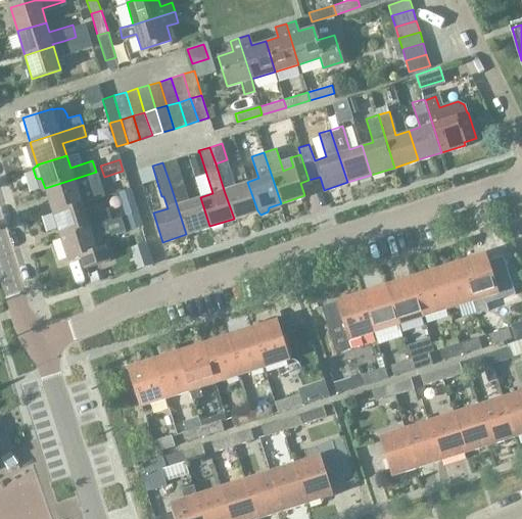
[(52,211),(82,202),(104,195),(96,172),(45,188),(52,211)]
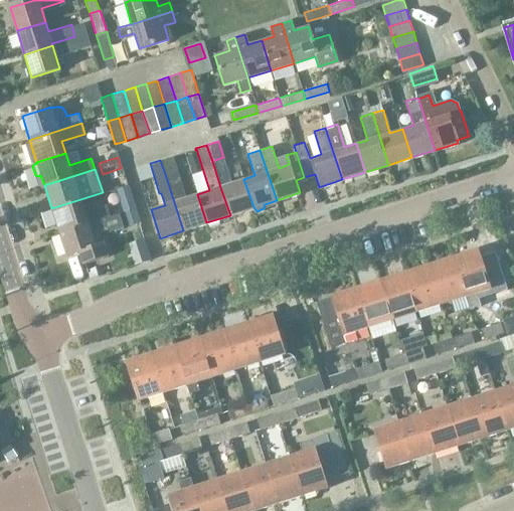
[(179,176),(167,180),(183,230),(206,222),(197,194),(186,198),(179,176)]
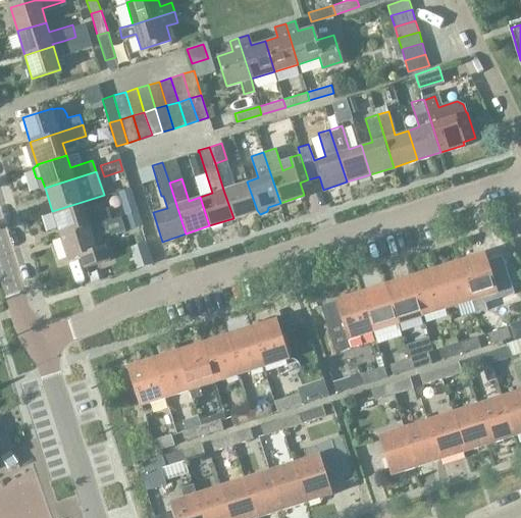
[(233,218),(257,210),(247,182),(223,190),(233,218)]
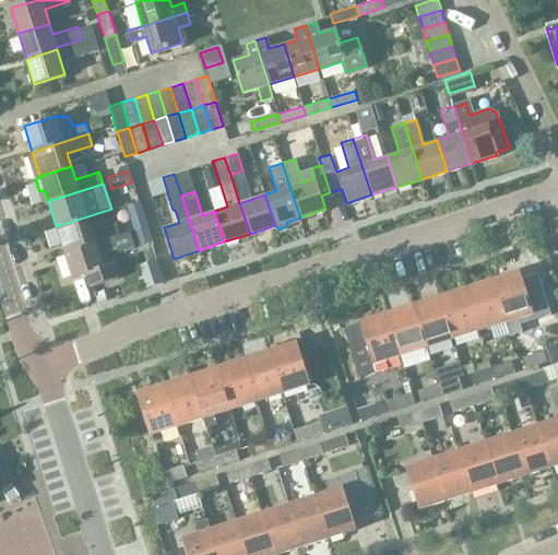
[(138,199),(129,202),(134,220),(143,216),(138,199)]
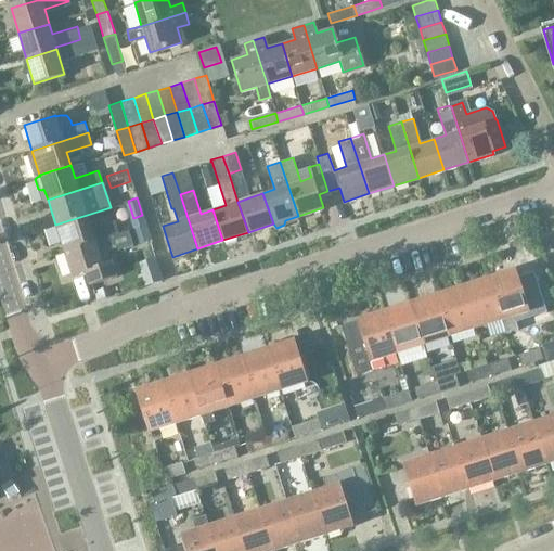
[(87,215),(55,225),(63,250),(118,232),(115,219),(91,228),(87,215)]
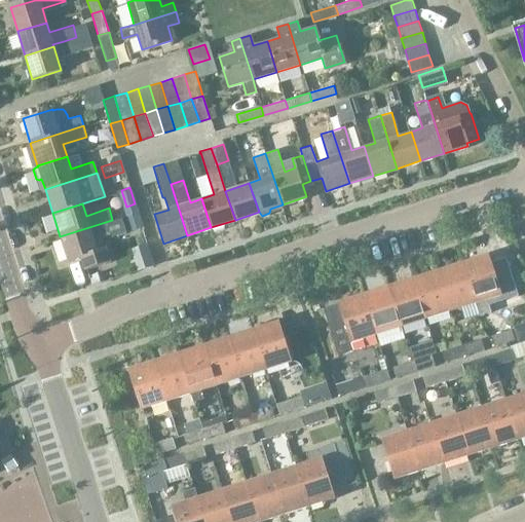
[(112,220),(60,236),(68,261),(98,252),(94,238),(110,233),(111,236),(126,231),(121,218),(112,220)]
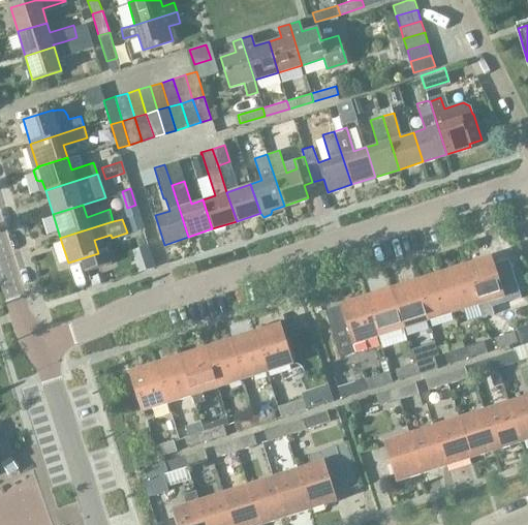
[(465,263),(477,304),(480,315),(493,311),(489,300),(502,296),(490,255),(465,263)]
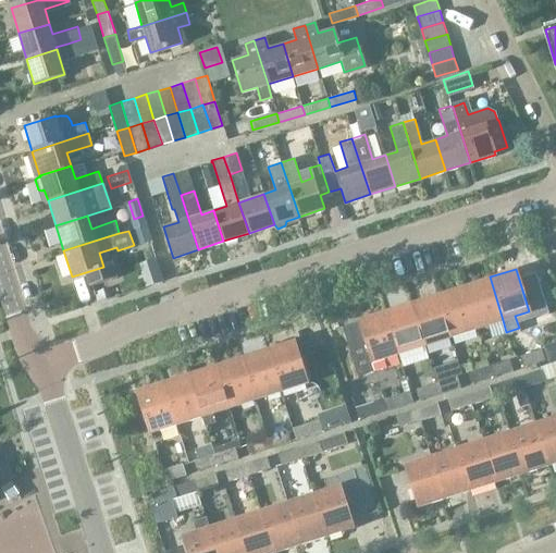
[(477,328),(503,320),(490,277),(464,285),(477,328)]
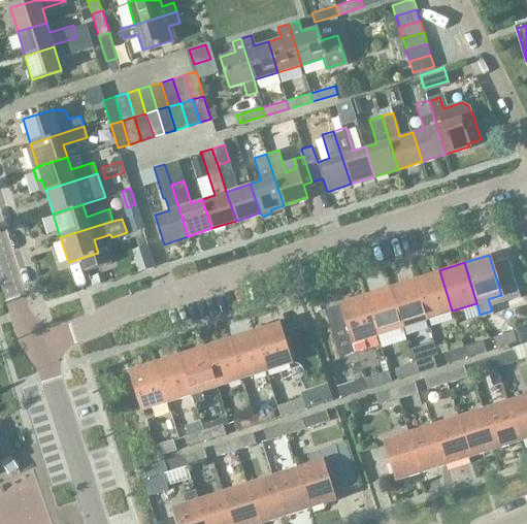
[(427,319),(452,310),(439,270),(414,277),(427,319)]
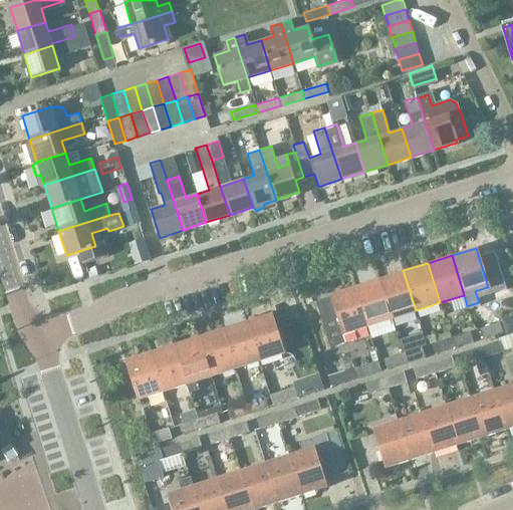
[(403,270),(378,278),(392,318),(416,310),(403,270)]
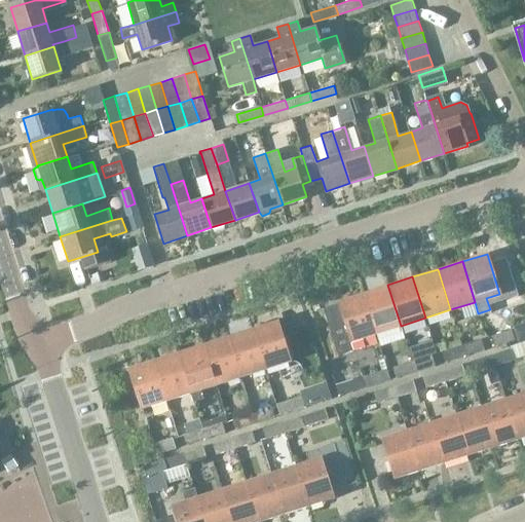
[(401,326),(387,285),(363,293),(375,333),(401,326)]
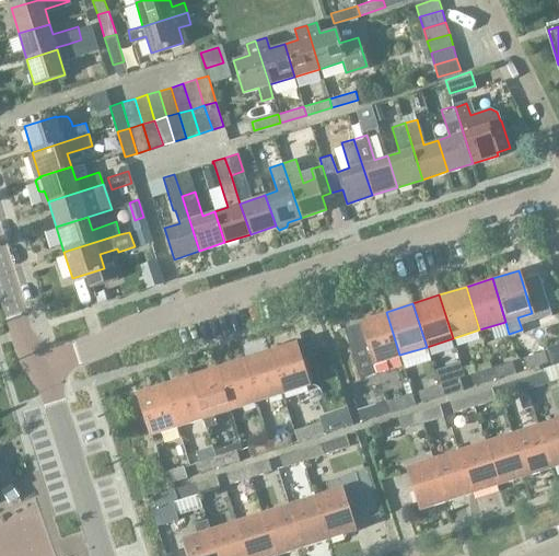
[(386,359),(399,355),(386,312),(360,320),(360,321),(344,326),(349,342),(360,377),(388,367),(386,359)]
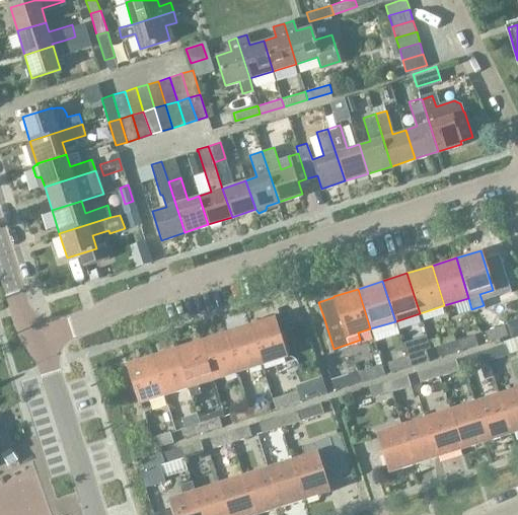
[(248,323),(262,363),(286,355),(274,315),(248,323)]
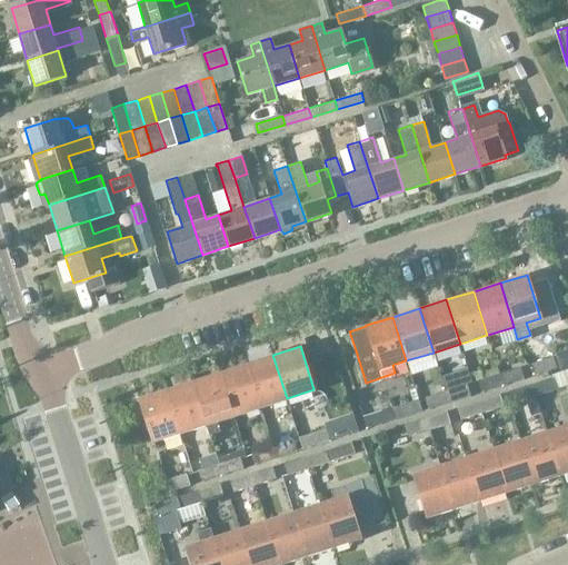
[(551,354),(530,360),(535,373),(556,365),(551,354)]
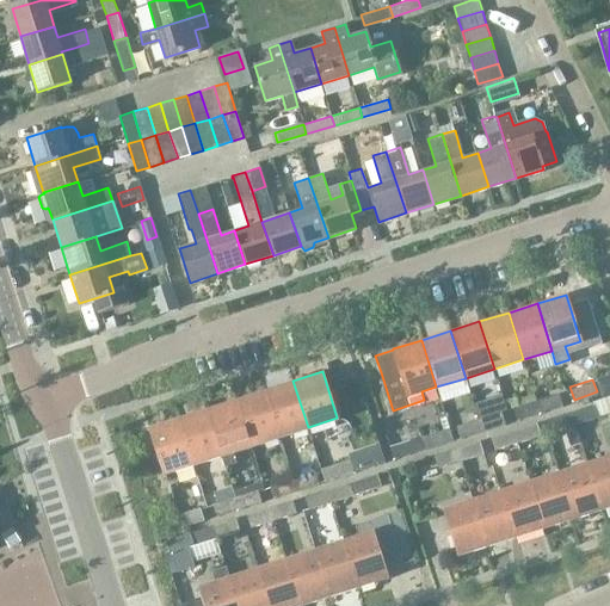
[(264,390),(279,437),(308,427),(293,381),(264,390)]
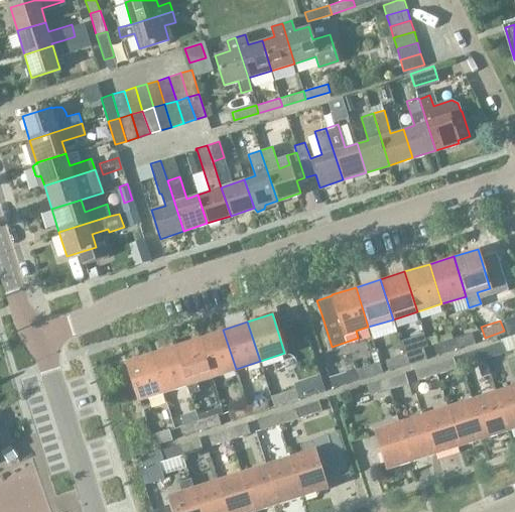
[(212,376),(236,369),(223,330),(199,337),(212,376)]
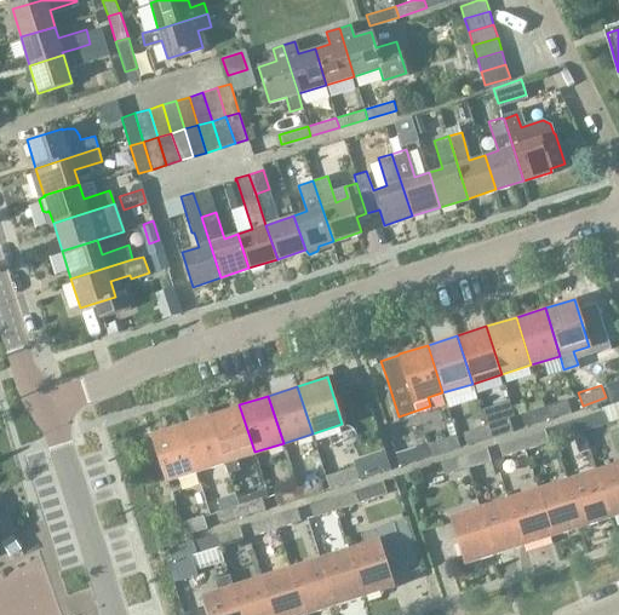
[(543,403),(546,417),(569,409),(566,396),(543,403)]
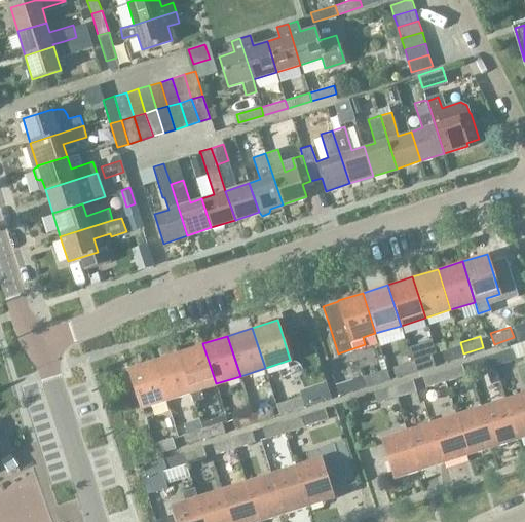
[(444,360),(463,353),(460,342),(459,342),(458,337),(444,341),(443,339),(437,341),(439,349),(441,348),(444,360)]
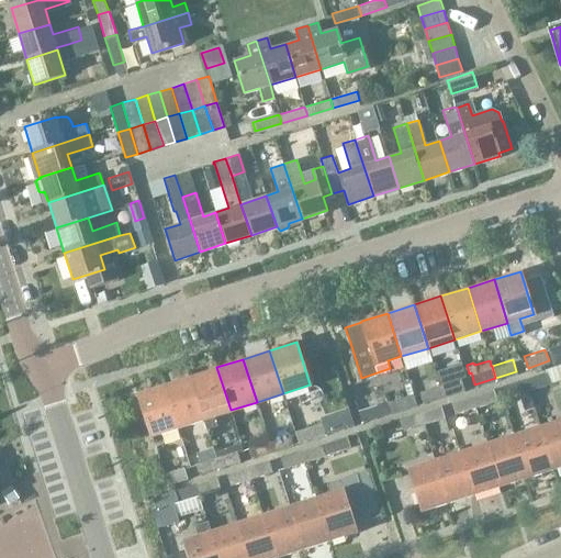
[(203,419),(231,410),(216,367),(190,376),(203,419)]
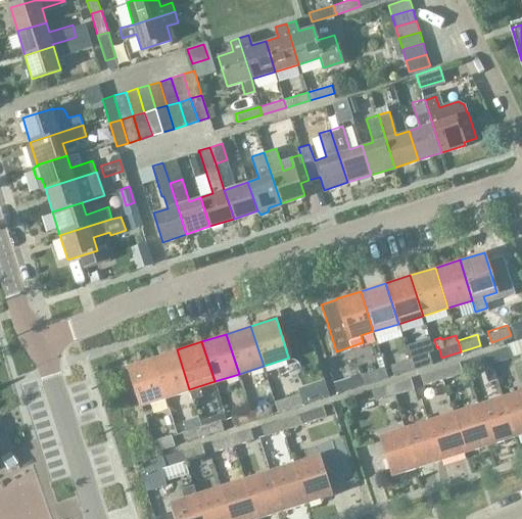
[(507,344),(486,350),(490,362),(511,355),(507,344)]
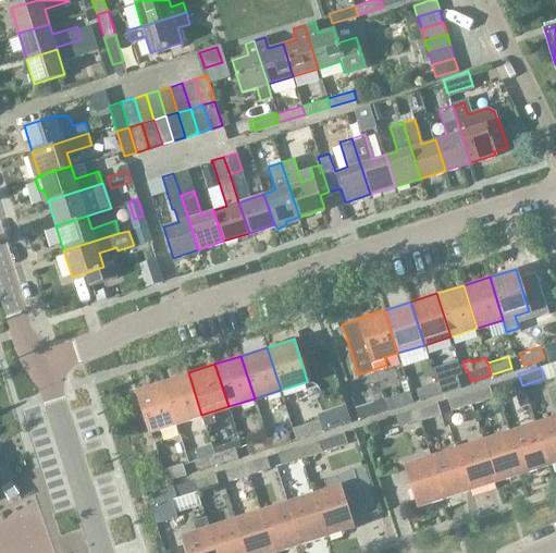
[(175,424),(201,415),(188,372),(162,381),(175,424)]
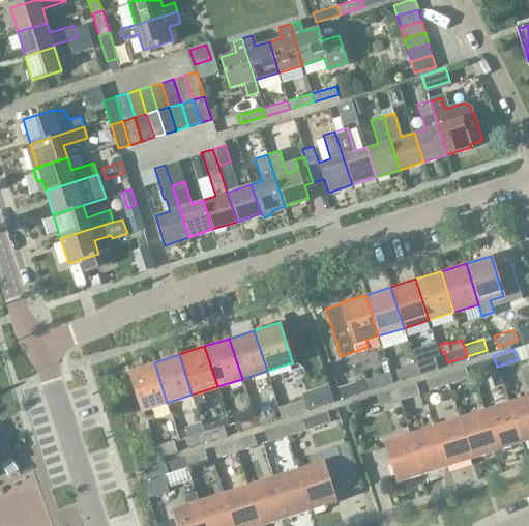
[(414,361),(417,372),(437,366),(434,355),(414,361)]
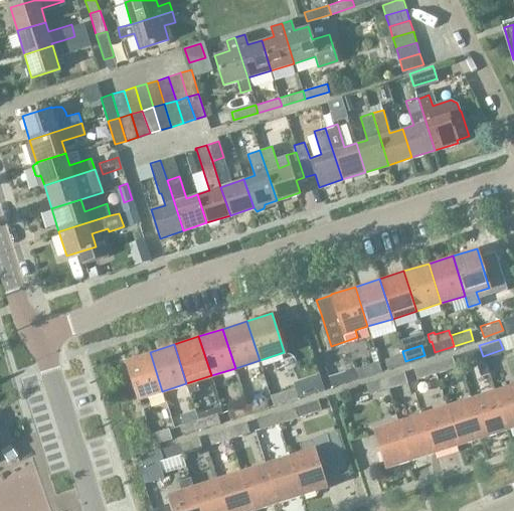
[(464,361),(483,356),(479,345),(461,351),(464,361)]
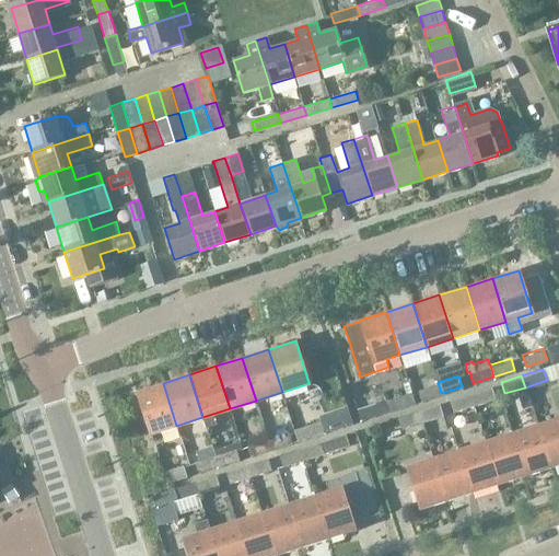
[(420,400),(441,393),(438,382),(417,389),(420,400)]
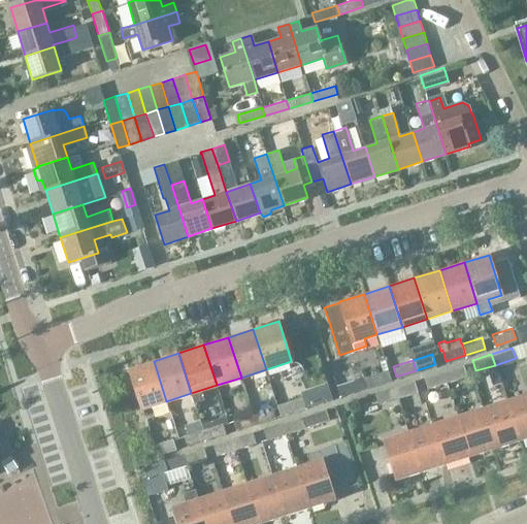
[(141,408),(166,401),(154,361),(129,368),(141,408)]
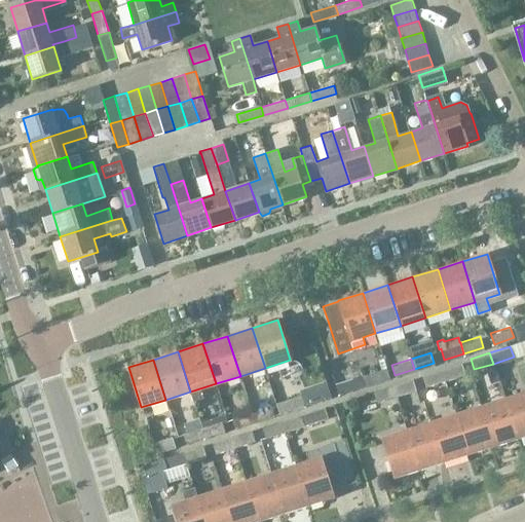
[(460,362),(440,369),(444,379),(463,372),(460,362)]
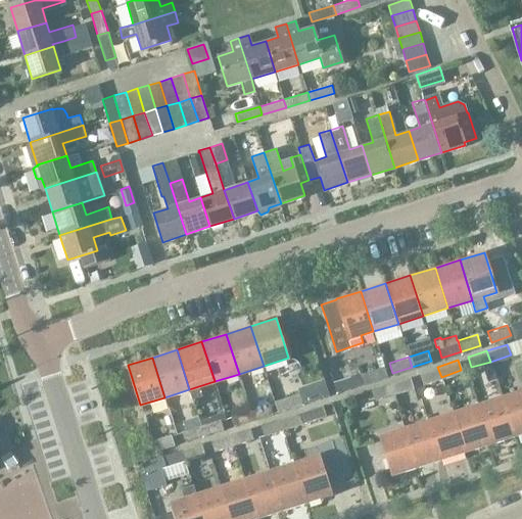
[(383,364),(380,365),(375,367),(359,372),(332,379),(335,390),(362,382),(387,375),(383,364)]
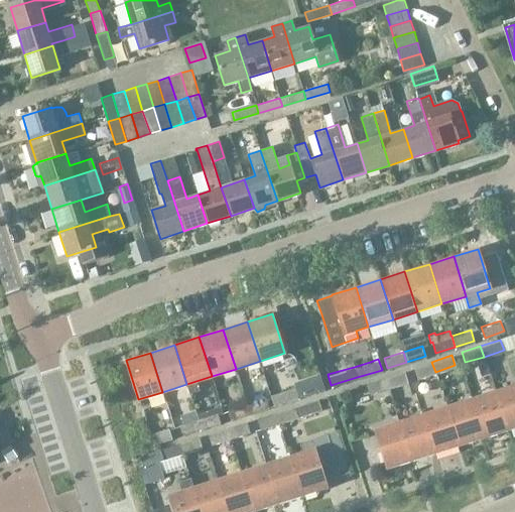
[(417,378),(435,372),(431,362),(413,367),(417,378)]
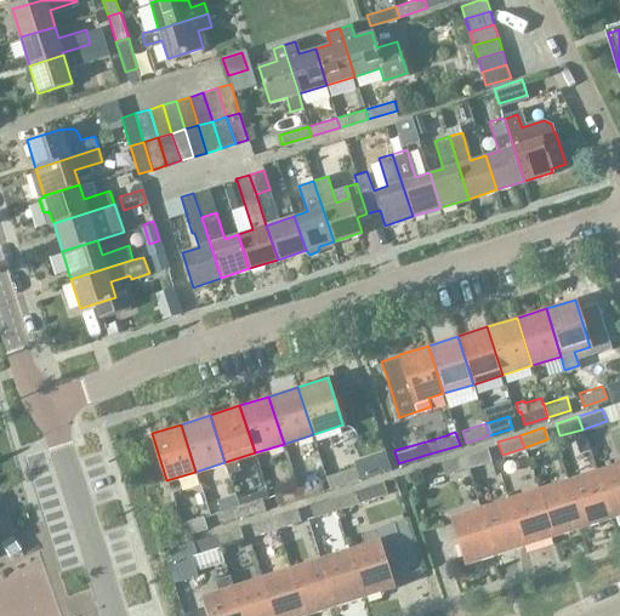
[(485,446),(462,454),(466,466),(490,458),(485,446)]
